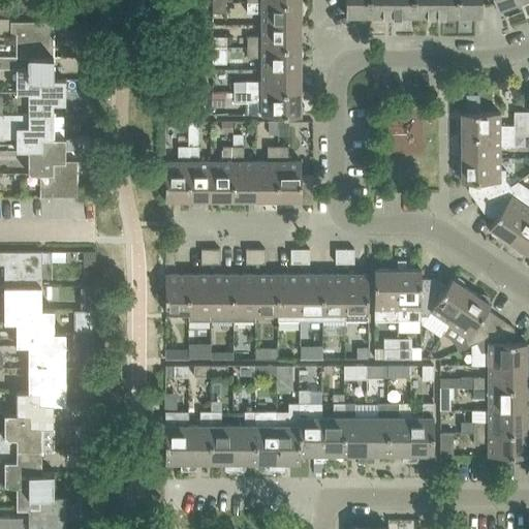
[(345,0),(346,14),(369,14),(369,0),(345,0)]
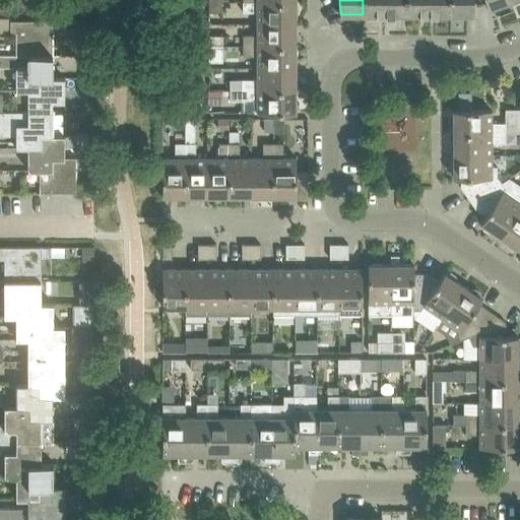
[(385,14),(384,0),(363,0),(363,14),(385,14)]
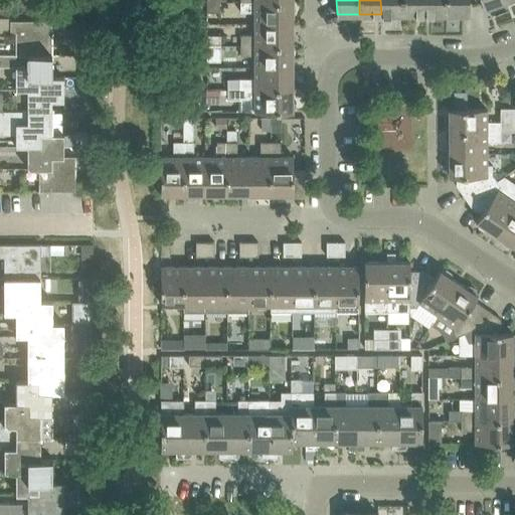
[(380,0),(381,14),(402,14),(402,0),(380,0)]
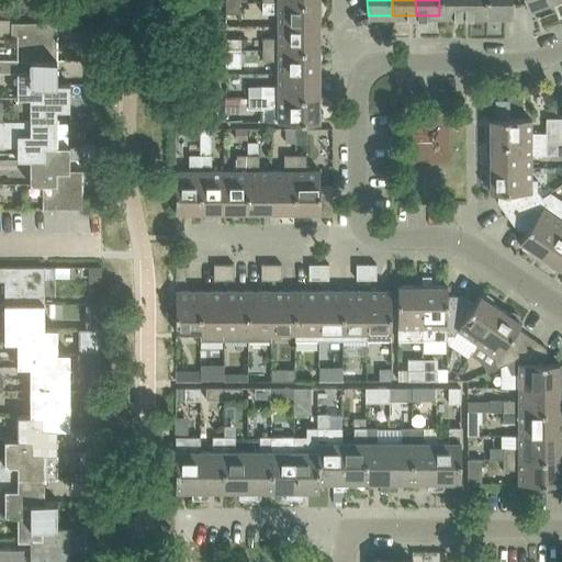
[(439,0),(439,15),(463,15),(462,0),(439,0)]
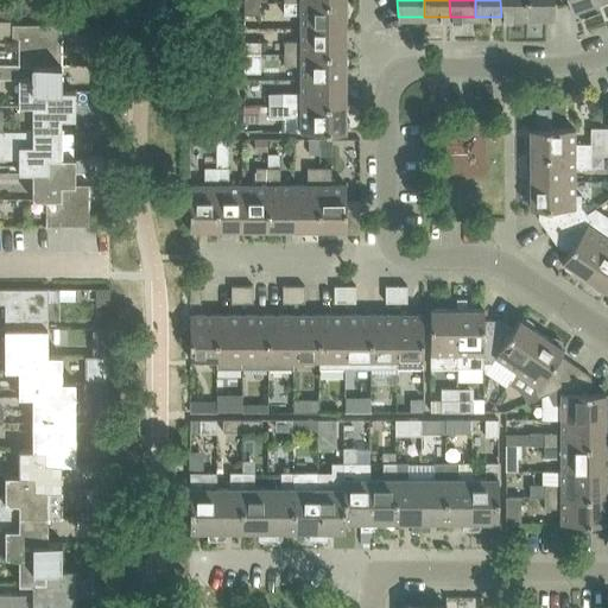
[(527,17),(526,0),(500,0),(501,17),(527,17)]
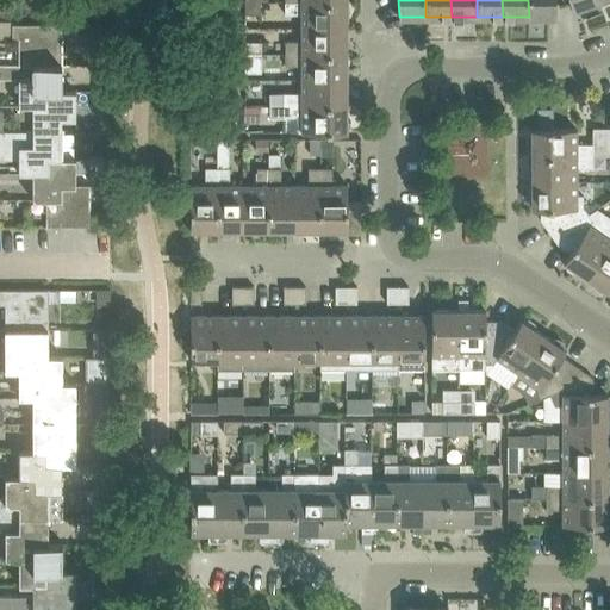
[(528,0),(529,17),(555,17),(555,0),(528,0)]
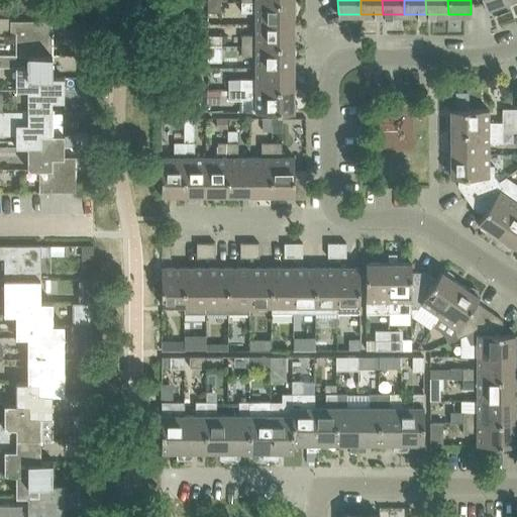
[(483,0),(487,8),(508,1),(507,0),(483,0)]
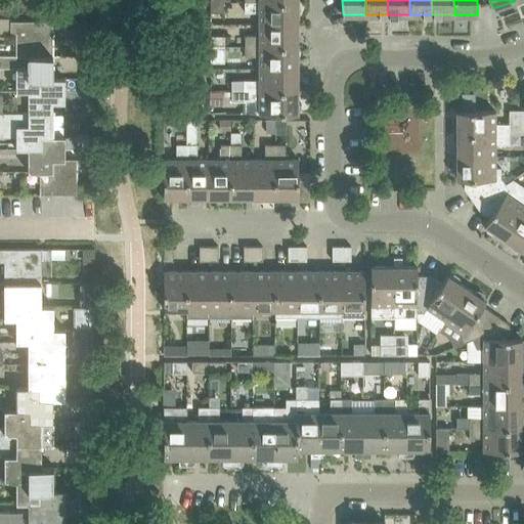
[(224,12),(224,1),(211,2),(211,12),(224,12)]
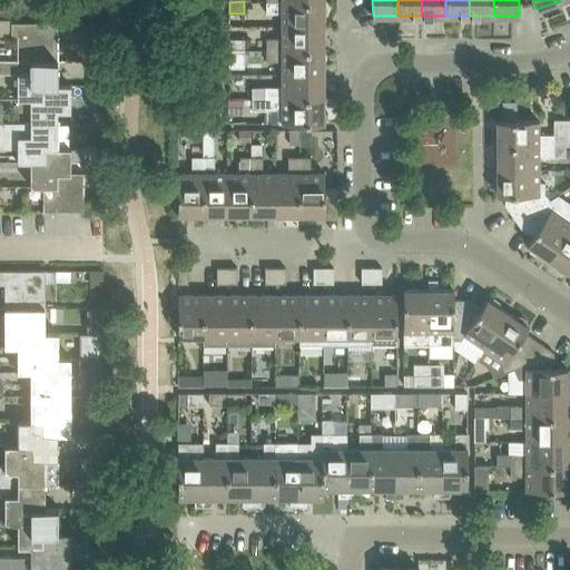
[(266,13),(282,13),(282,26),(324,26),(324,1),(266,1),(266,13)]
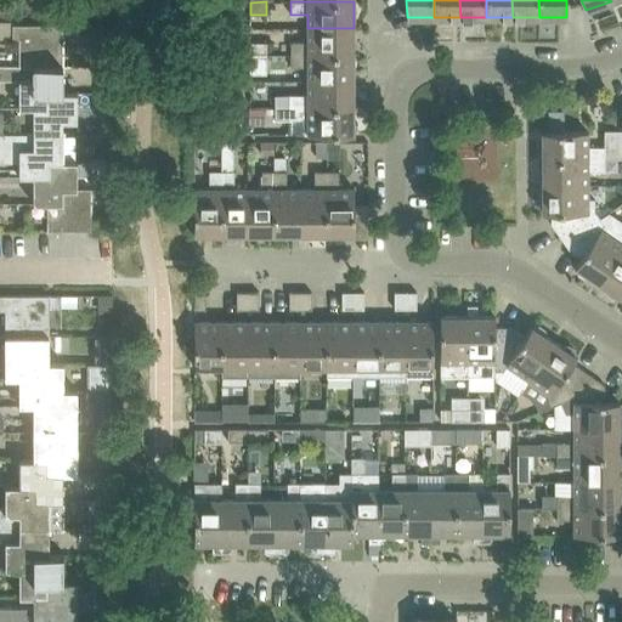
[(20,39),(20,66),(63,66),(63,24),(12,24),(12,39),(20,39)]
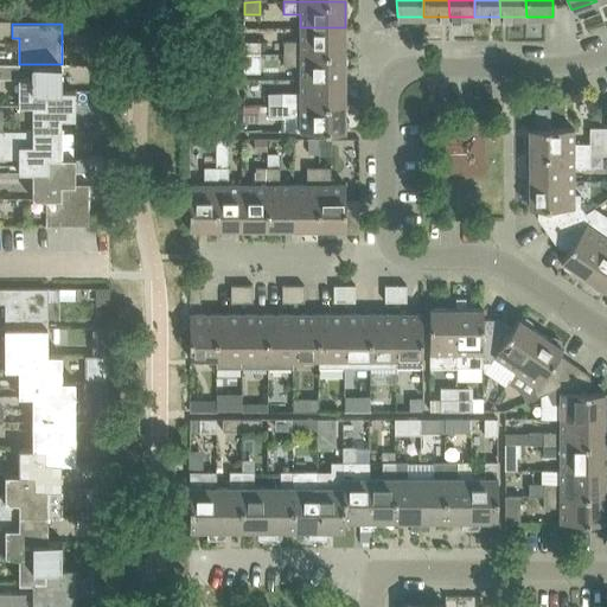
[(300,40),(283,40),(283,53),(345,53),(345,27),(300,27),(300,40)]
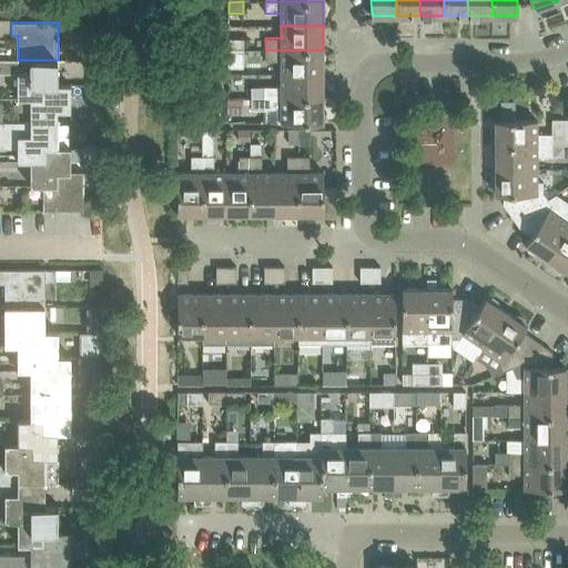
[(229,39),(227,50),(244,50),(244,39),(229,39)]
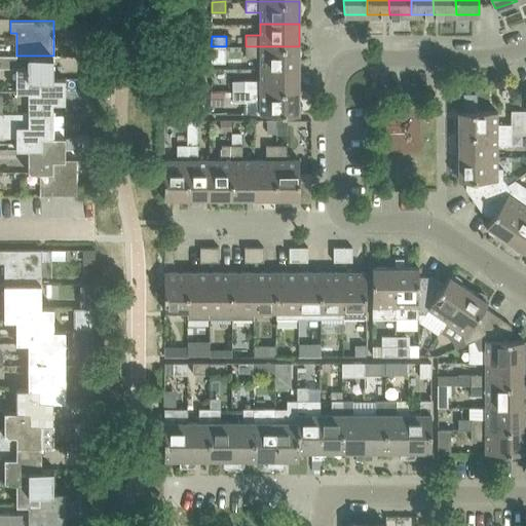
[(225,63),(226,46),(211,46),(211,63),(225,63)]
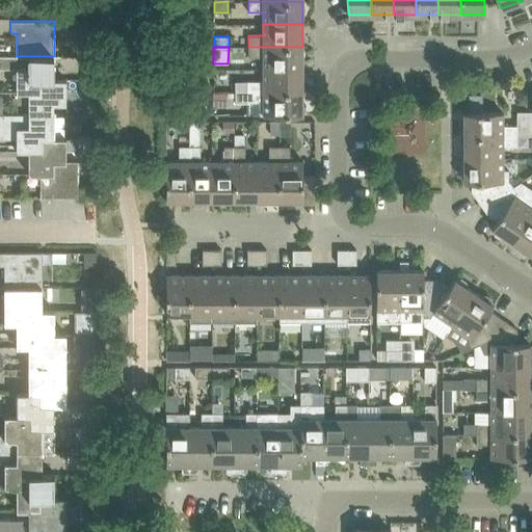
[(248,57),(263,57),(263,69),(302,69),(302,47),(248,47),(248,57)]
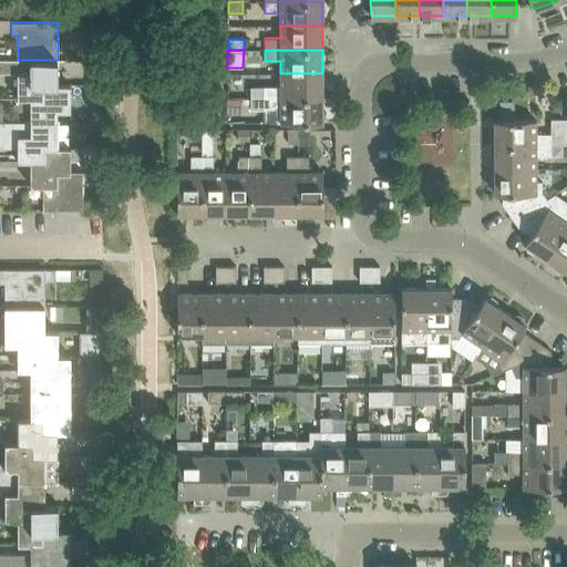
[(0,73),(18,73),(18,98),(30,98),(42,98),(42,84),(58,84),(58,60),(18,60),(0,59),(0,73)]
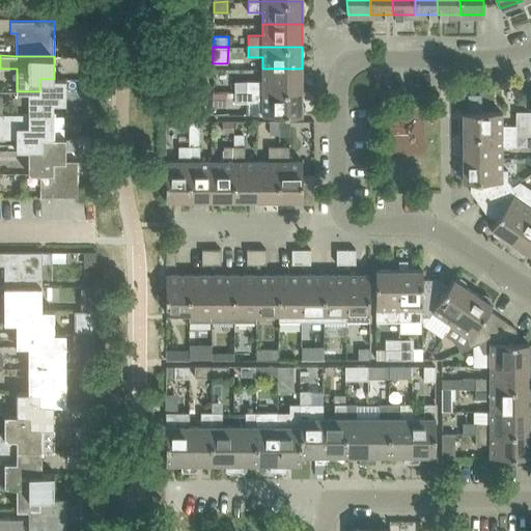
[(262,81),(234,81),(234,91),(302,91),(302,68),(262,68),(262,81)]
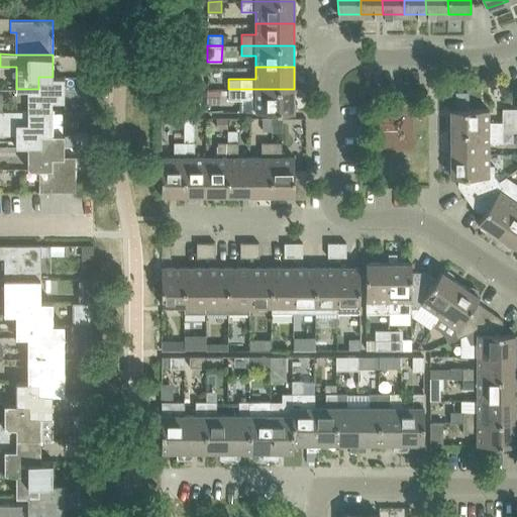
[(64,101),(64,77),(53,77),(38,77),(38,89),(27,89),(27,111),(53,111),(53,101),(64,101)]
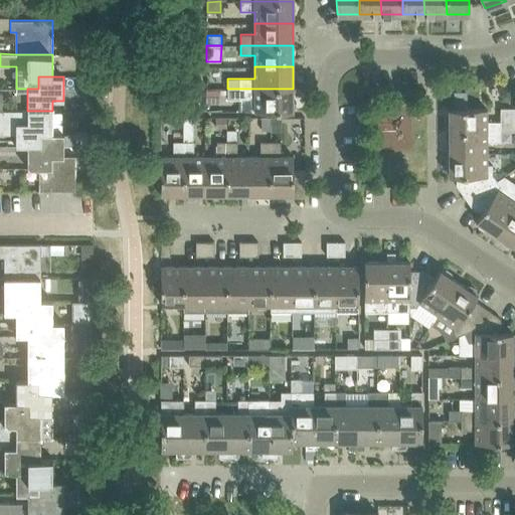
[(293,89),(227,89),(227,99),(254,99),(254,111),(293,111),(293,89)]
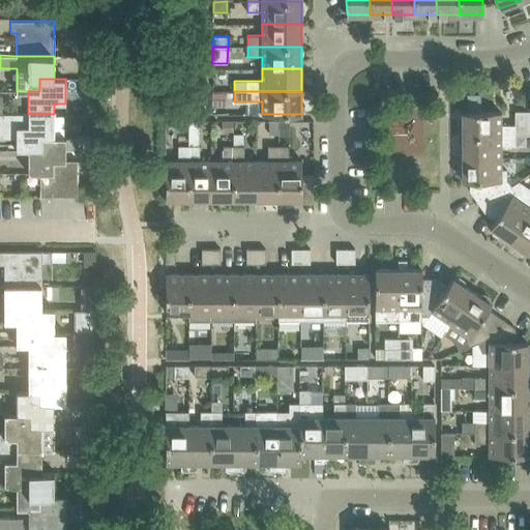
[(225,106),(225,92),(212,92),(212,106),(225,106)]
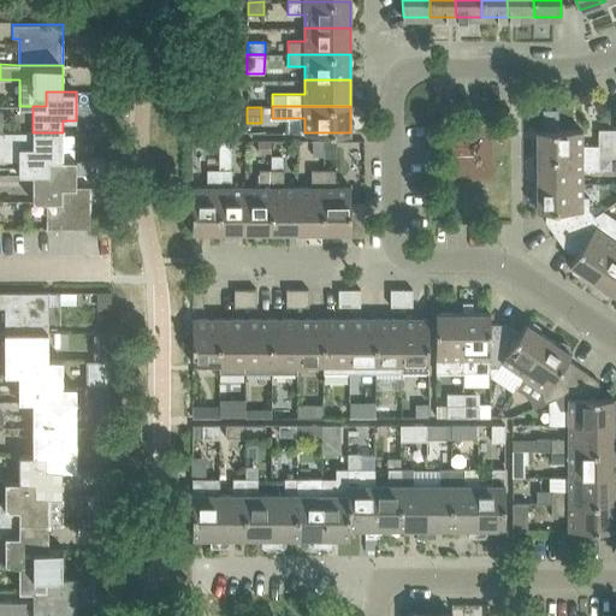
[(615,134),(615,129),(598,128),(598,144),(582,144),(582,130),(537,130),(537,157),(599,158),(608,158),(615,157),(615,134)]
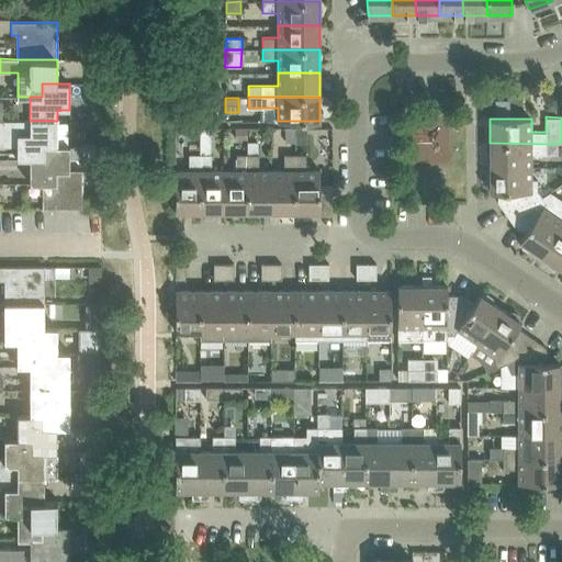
[(30,121),(2,120),(0,120),(0,141),(2,141),(2,134),(18,134),(18,159),(30,159),(30,158),(41,158),(42,147),(57,147),(57,145),(57,121),(30,121)]
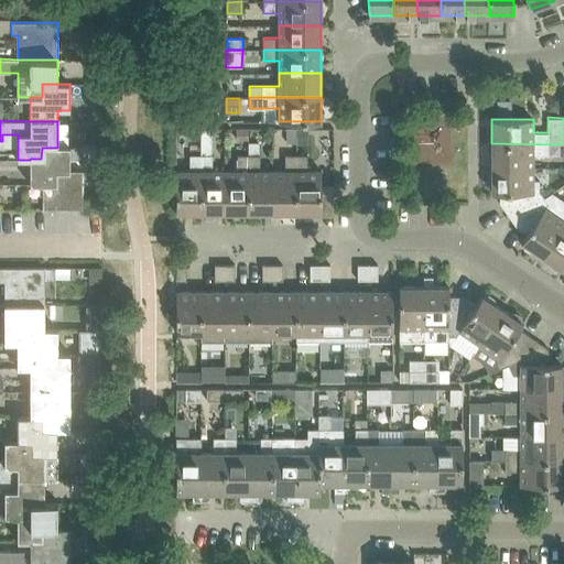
[(175,133),(190,133),(190,121),(176,121),(175,133)]
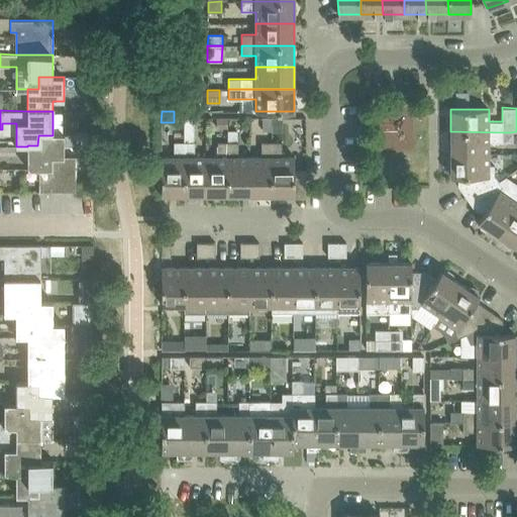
[(263,131),(272,131),(272,115),(263,115),(263,131)]
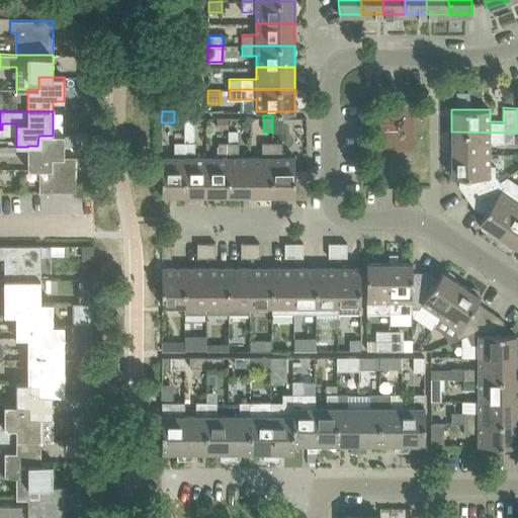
[(283,115),(272,115),(272,132),(283,132),(283,115)]
